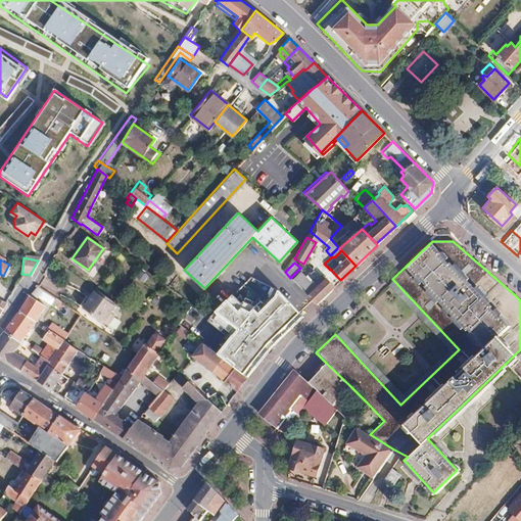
[(316,304),(334,286),(322,274),(312,283),(300,271),(292,279),(316,304)]
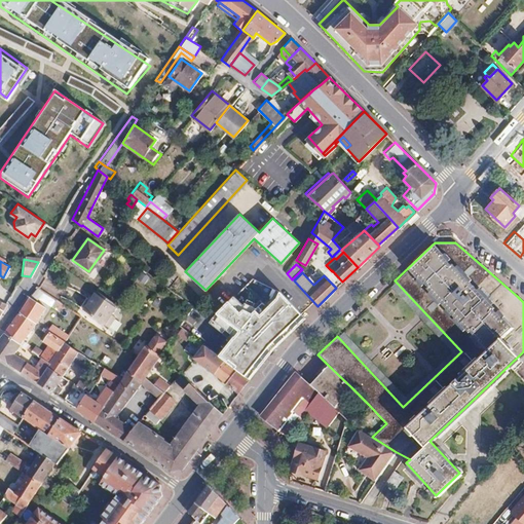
[(54,299),(42,291),(38,296),(50,303),(54,299)]
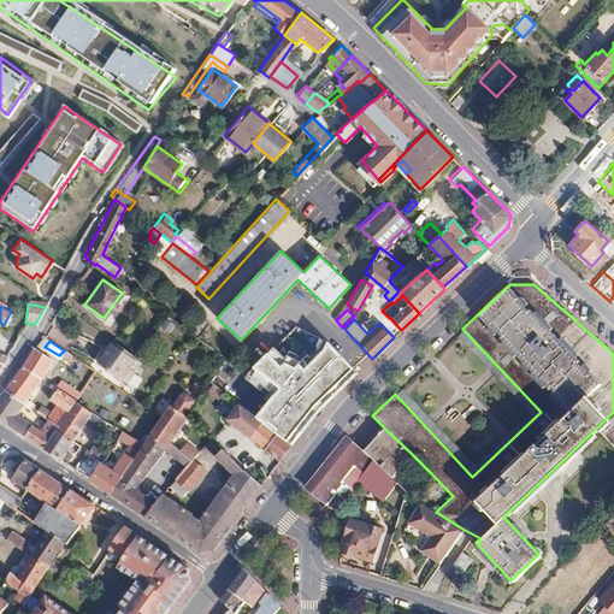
[(137,358),(113,341),(111,343),(136,360),(137,358)]
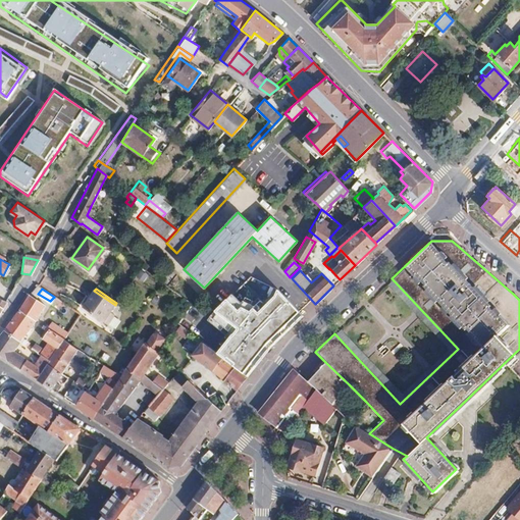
[(110,311),(115,305),(94,291),(89,299),(85,299),(82,303),(84,305),(83,307),(107,324),(114,314),(110,311)]
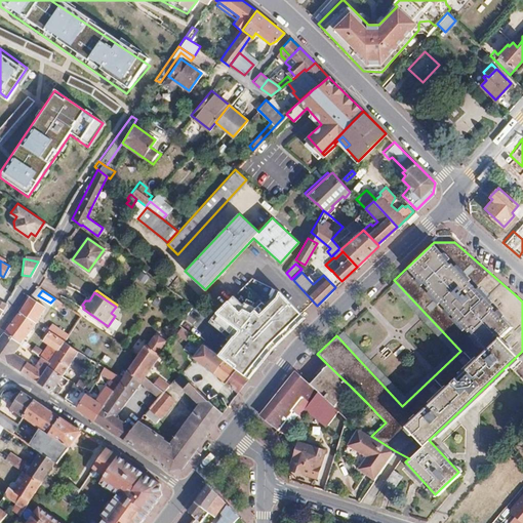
[(23,304),(39,315),(44,306),(28,295),(23,304)]
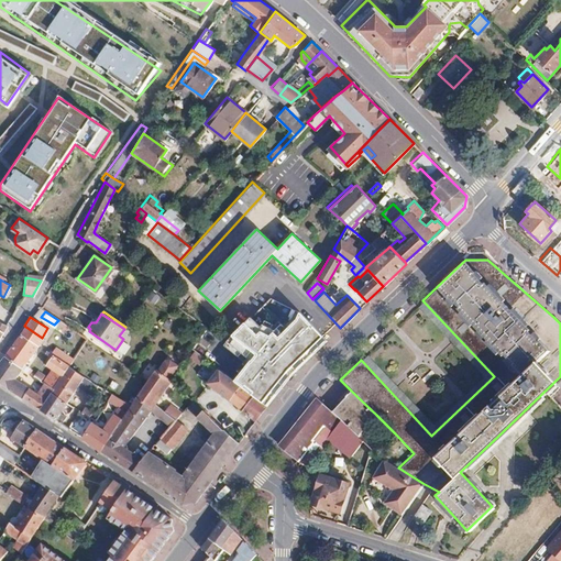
[(286,356),(298,367),(319,348),(293,319),(274,338),(289,352),(286,356)]
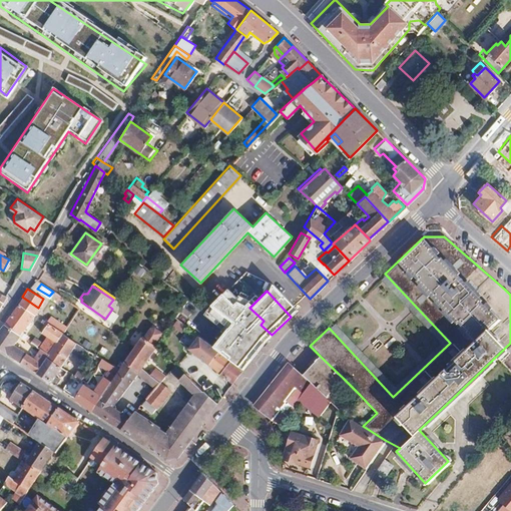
[(60,296),(53,292),(49,296),(52,298),(53,297),(57,300),(60,296)]
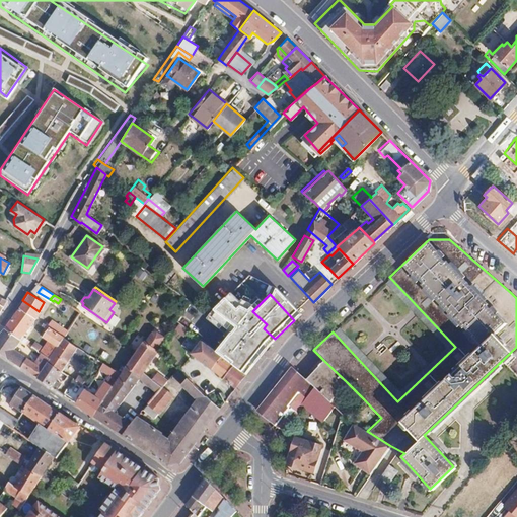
[(223,299),(209,315),(214,319),(225,308),(224,307),(228,303),(223,299)]
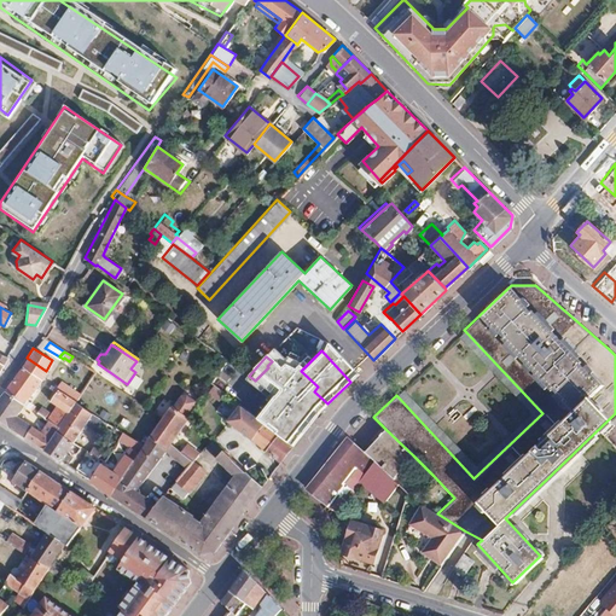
[(27,358),(21,366),(40,379),(46,371),(27,358)]
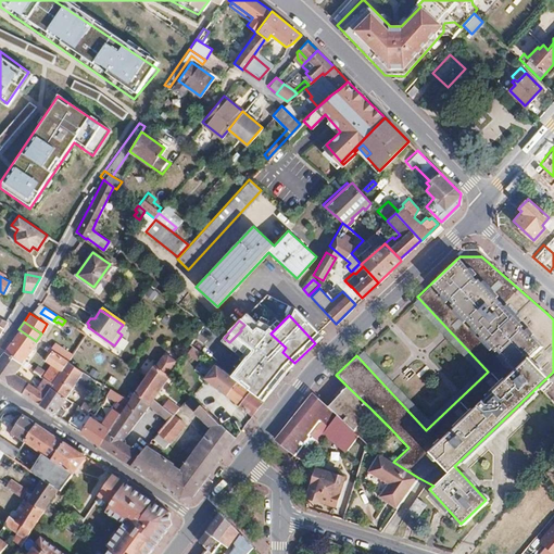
[(204,355),(214,341),(218,335),(215,331),(203,323),(188,343),(196,349),(204,355)]
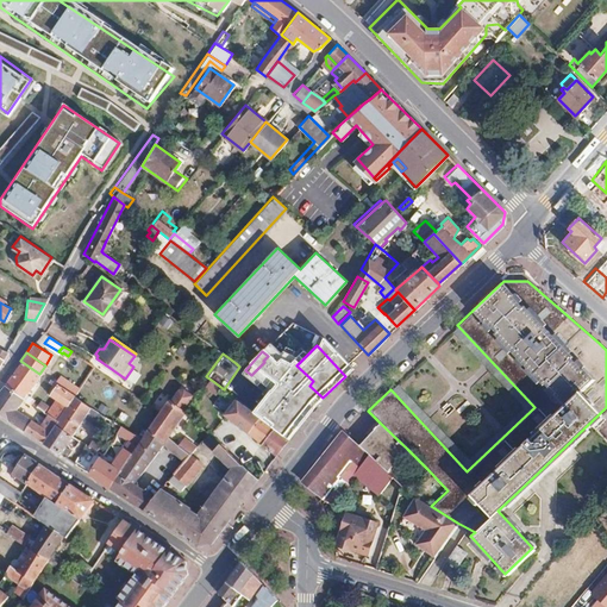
[(20,361),(4,385),(23,398),(25,399),(27,395),(25,394),(39,374),(20,361)]
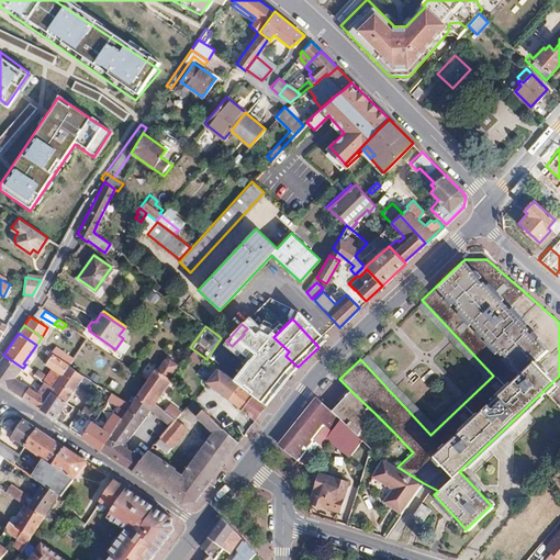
[(232,346),(237,349),(248,338),(244,334),(232,346)]
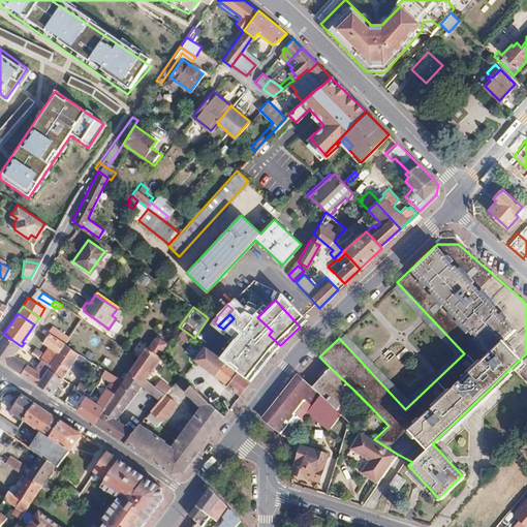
[(234,318),(223,329),(266,361),(275,350),(238,316),(236,319),(234,318)]
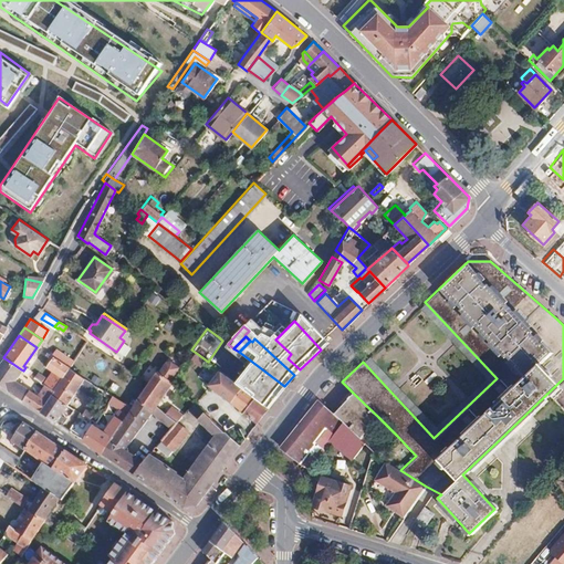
[(284,386),(239,352),(233,348),(228,344),(222,341),(218,347),(223,352),(243,366),(238,373),(250,383),(249,384),(272,401),(284,386)]
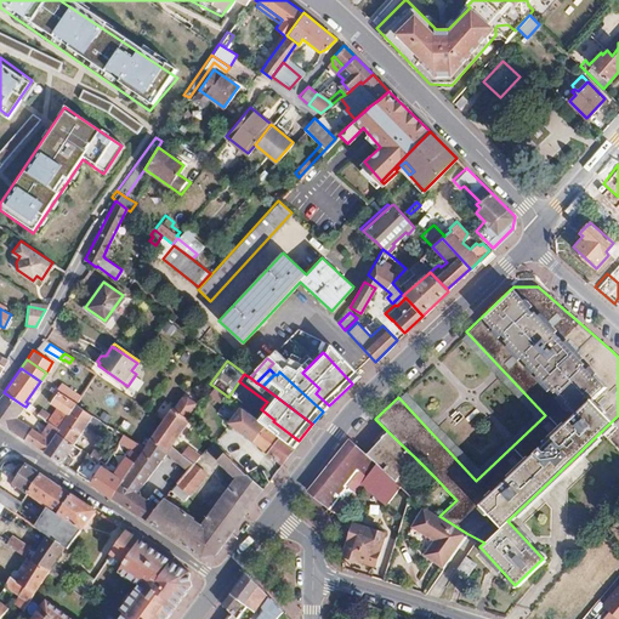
[(66,415),(75,402),(79,396),(61,381),(47,399),(50,401),(49,403),(55,407),(66,415)]
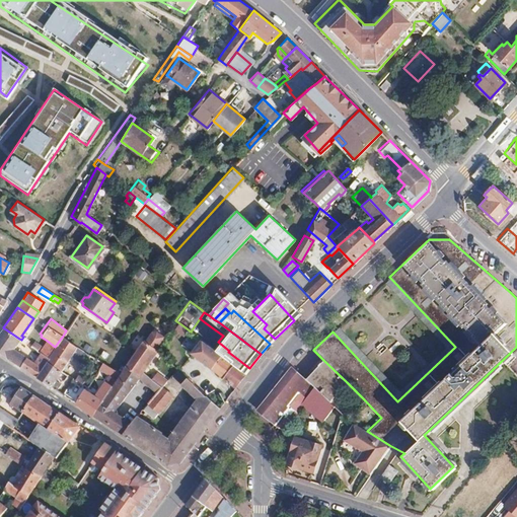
[(196,336),(205,322),(200,318),(191,331),(196,336)]
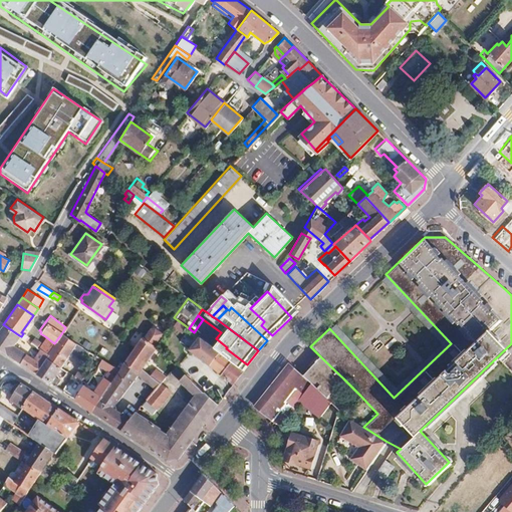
[(164,320),(159,327),(165,332),(170,325),(164,320)]
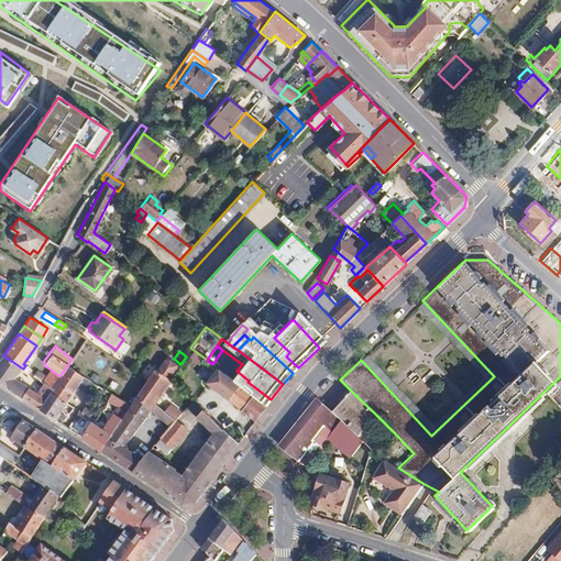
[(0,383),(7,387),(14,377),(21,367),(3,355),(0,360),(0,383)]
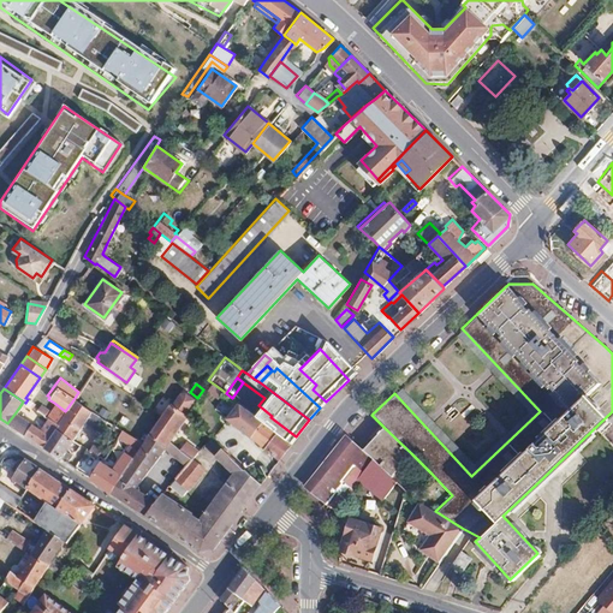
[(75,398),(65,411),(57,424),(55,427),(71,439),(82,421),(90,409),(75,398)]
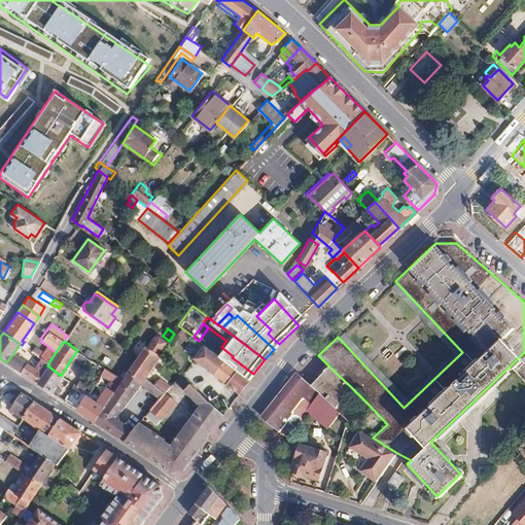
[(48,363),(56,352),(46,345),(39,356),(41,358),(48,363)]
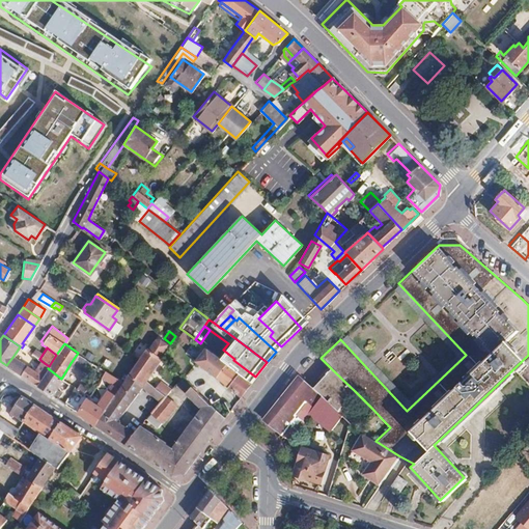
[(146,347),(139,358),(128,376),(140,384),(159,357),(146,347)]
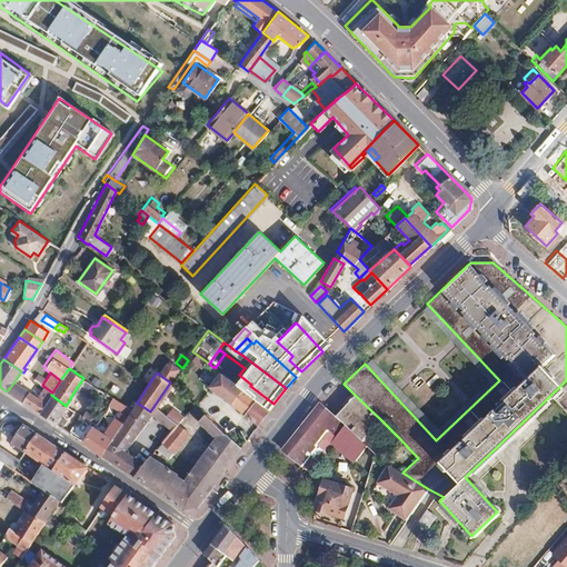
[(257,424),(268,409),(227,377),(226,378),(220,372),(209,387),(257,424)]
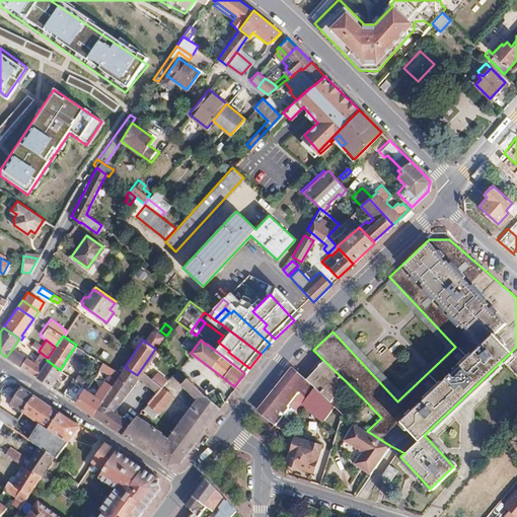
[(33,341),(29,346),(37,350),(41,345),(33,341)]
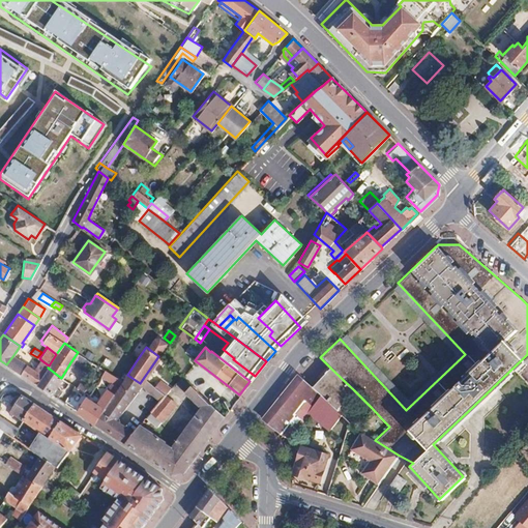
[(78,352),(70,362),(84,372),(91,361),(78,352)]
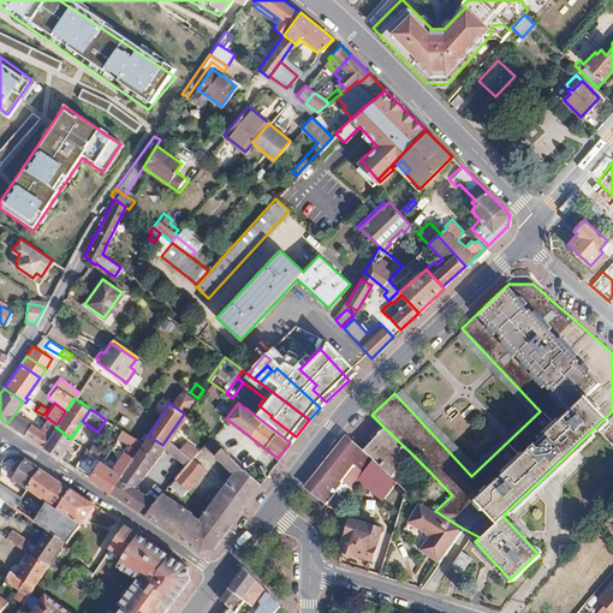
[(16,412),(7,423),(15,428),(23,417),(16,412)]
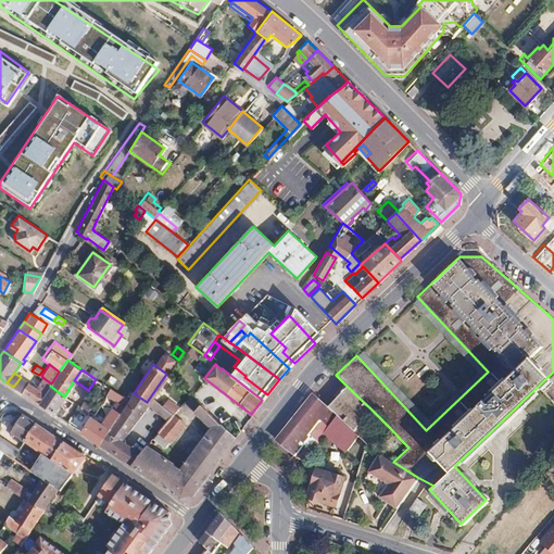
[(27,381),(21,377),(13,387),(21,392),(27,381)]
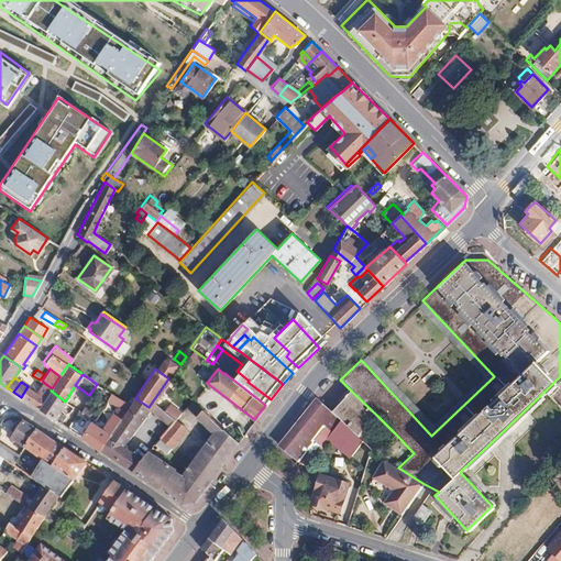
[(21,397),(39,409),(51,391),(52,388),(44,383),(37,393),(28,386),(21,397)]
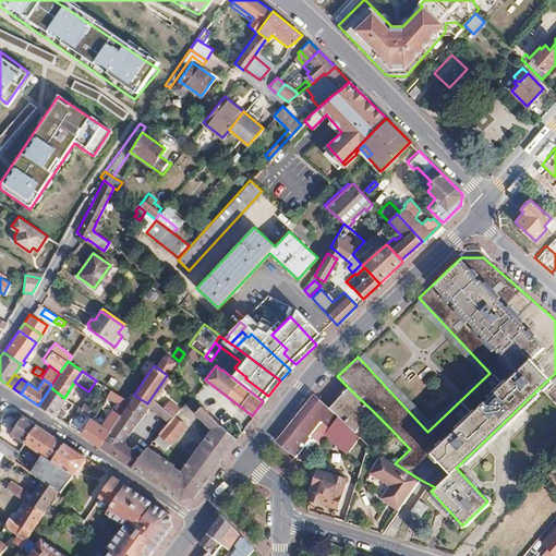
[(64,398),(50,387),(38,406),(53,414),(64,398)]
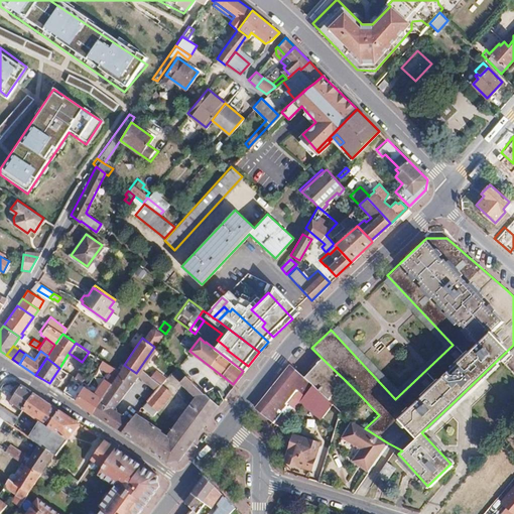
[(322,358),(303,376),(327,398),(345,380),(322,358)]
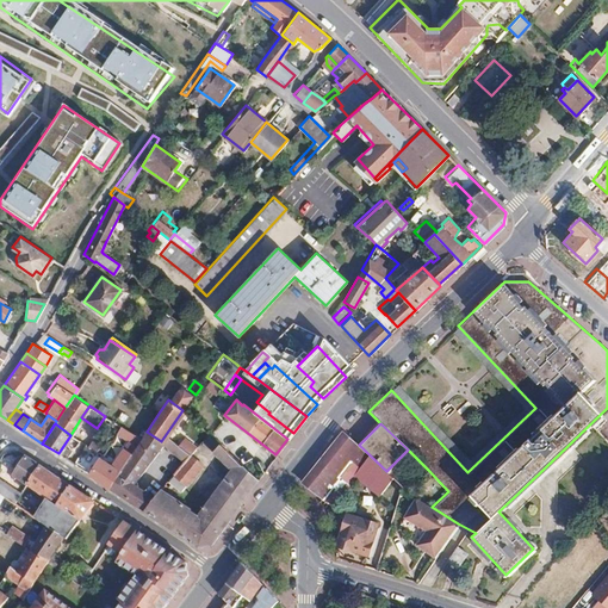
[(119,425),(115,432),(136,446),(141,439),(119,425)]
